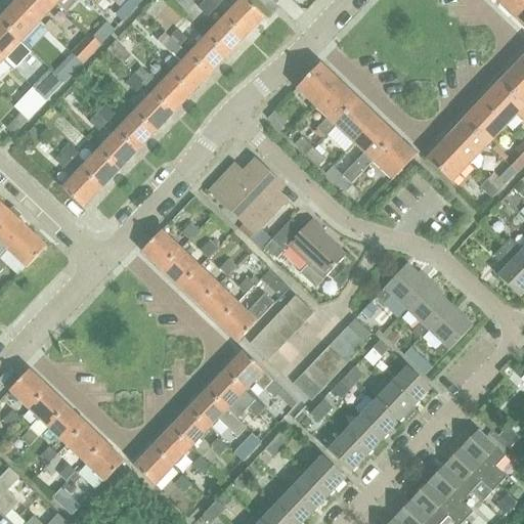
[(51,0),(15,0),(14,1),(38,24),(56,4),(51,0)]
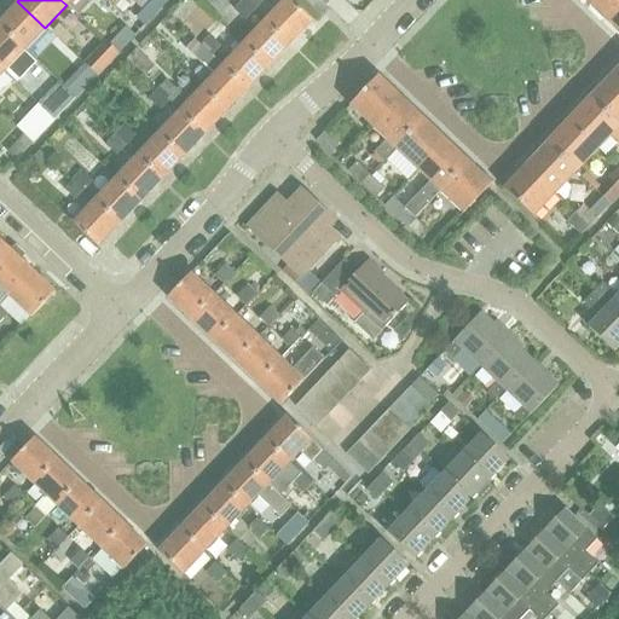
[(61,0),(67,5),(76,15),(90,0),(61,0)]
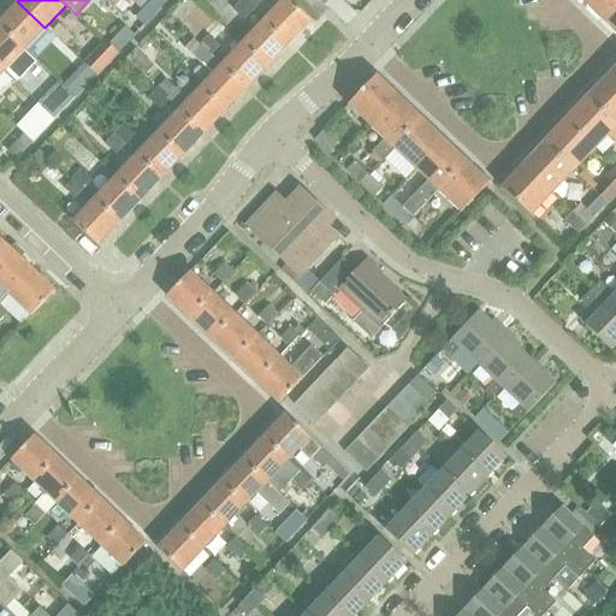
[(134,18),(130,22),(138,31),(143,27),(159,9),(150,0),(134,18)]
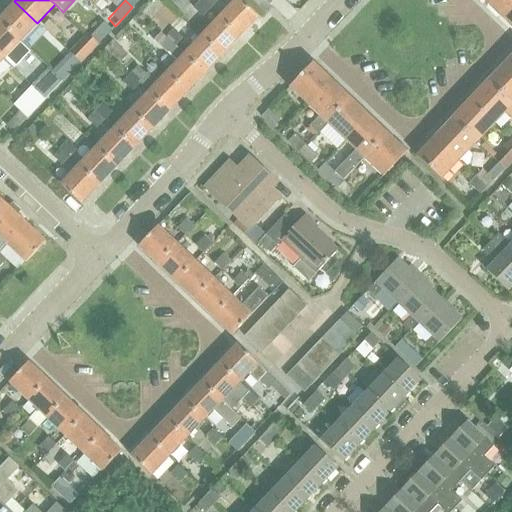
[(209,9),(200,0),(199,0),(192,8),(202,17),(209,9)]
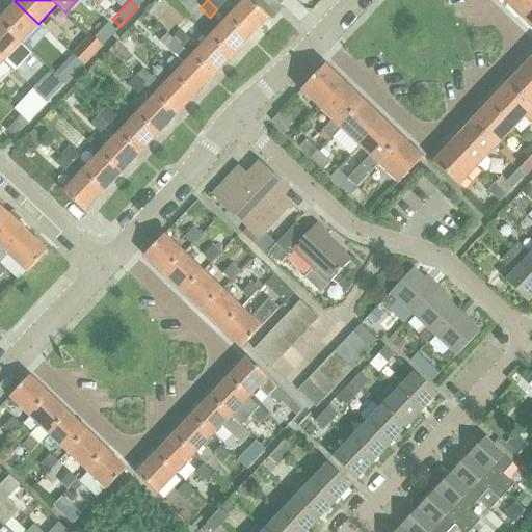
[(223,0),(208,0),(217,9),(225,1),(223,0)]
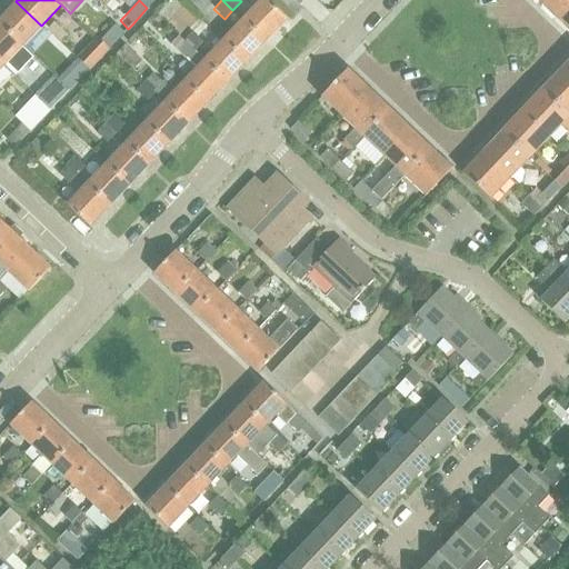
[(260,0),(242,19),(266,40),(286,20),(265,0),(260,0)]
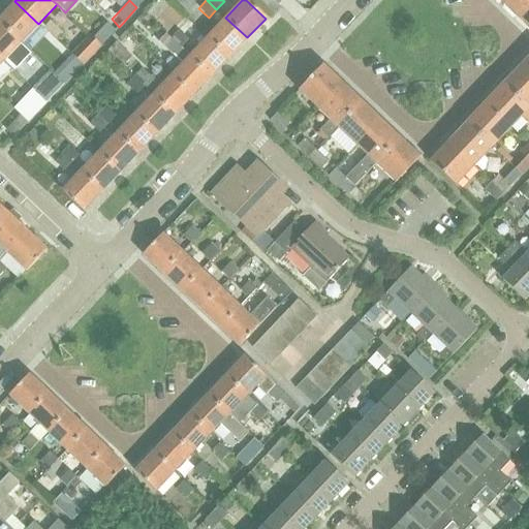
[(528,0),(497,0),(514,16),(528,0)]
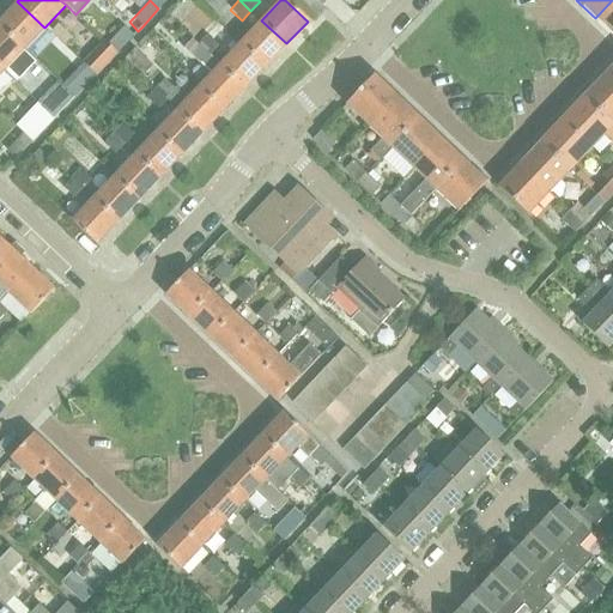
[(612,0),(595,18),(612,35),(612,0)]
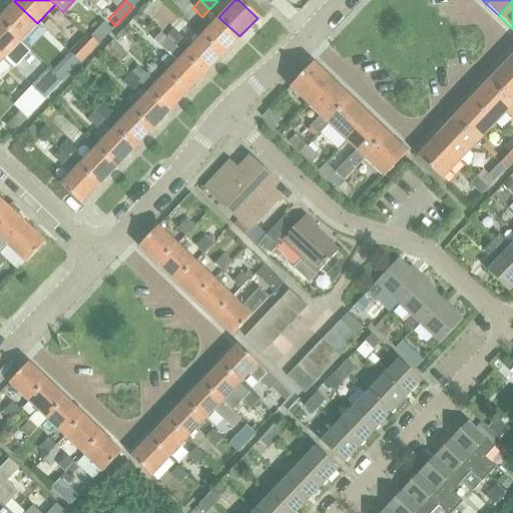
[(37,23),(14,1),(0,16),(0,23),(19,41),(37,23)]
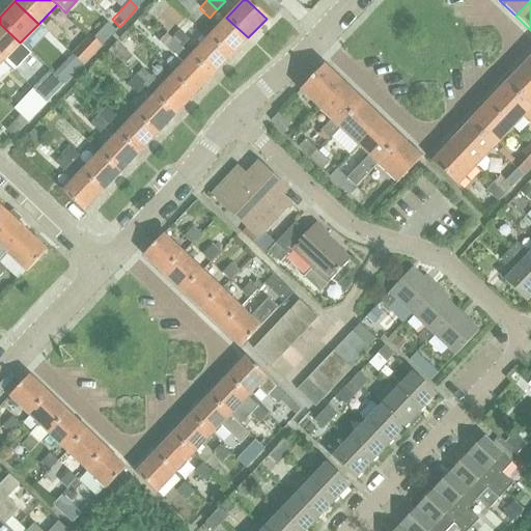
[(248,37),(226,18),(207,36),(229,57),(248,37)]
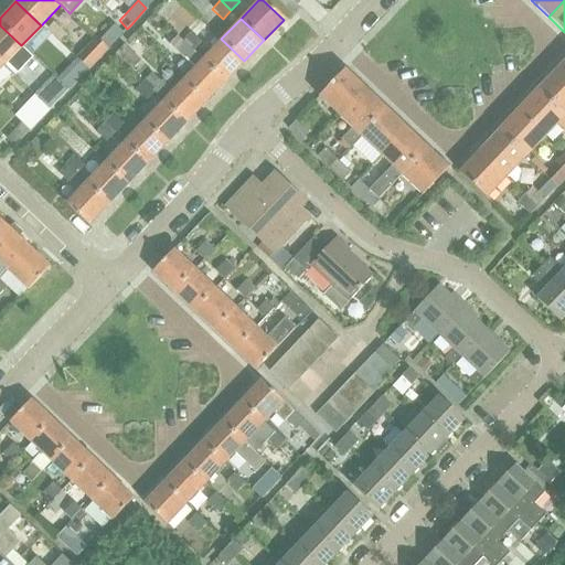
[(46,30),(60,42),(66,35),(53,23),(46,30)]
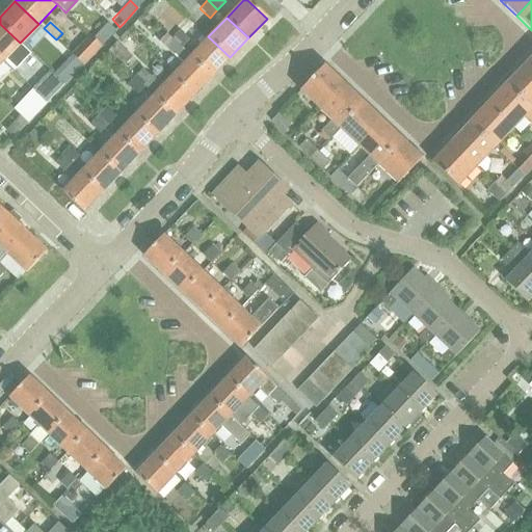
[(0,24),(0,59),(2,62),(5,58),(16,69),(31,53),(20,43),(0,24)]
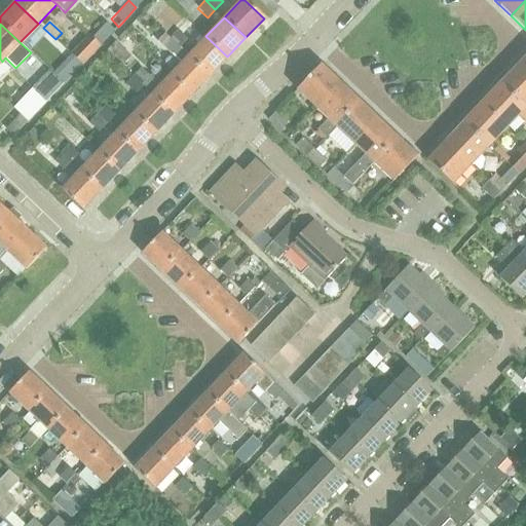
[(114,31),(106,24),(92,39),(101,46),(114,31)]
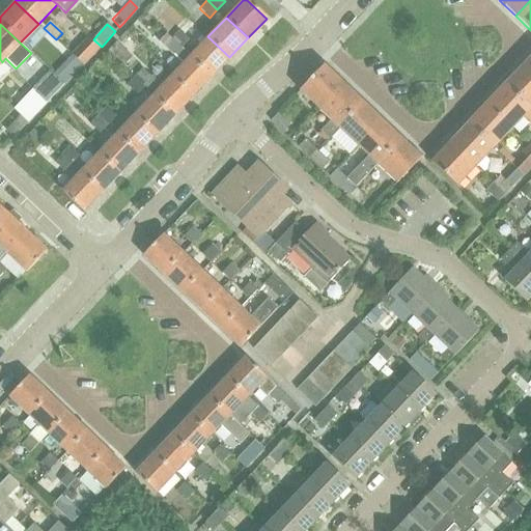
[(178,30),(171,37),(180,47),(189,38),(178,30)]
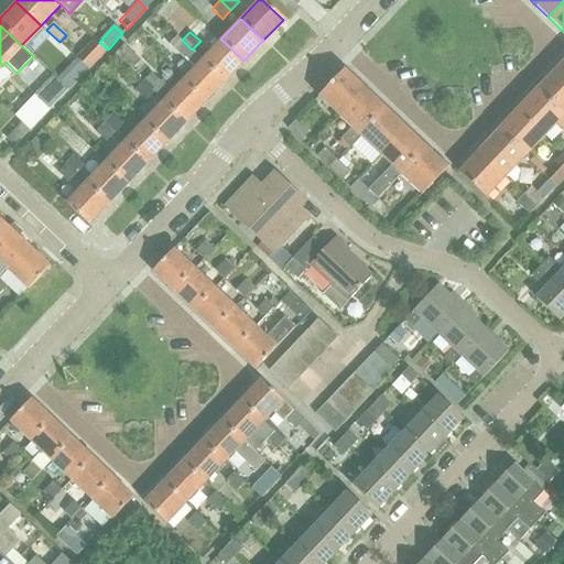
[(177,35),(169,44),(174,49),(184,58),(192,50),(182,40),(177,35)]
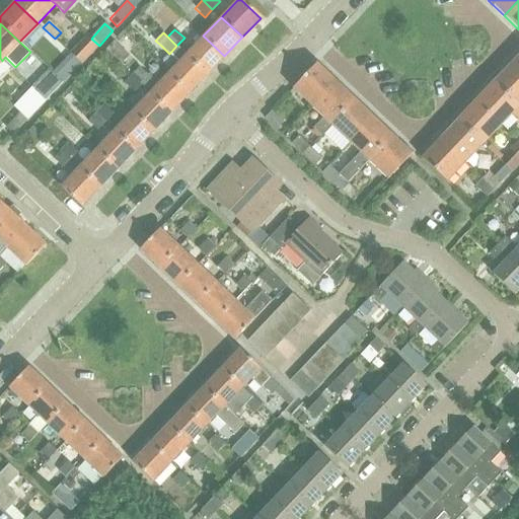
[(86,35),(70,53),(81,63),(97,46),(86,35)]
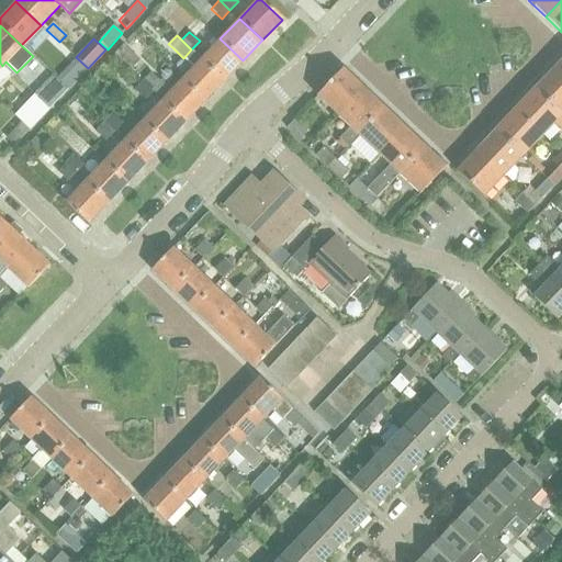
[(220,38),(201,58),(224,81),(243,60),(220,38)]
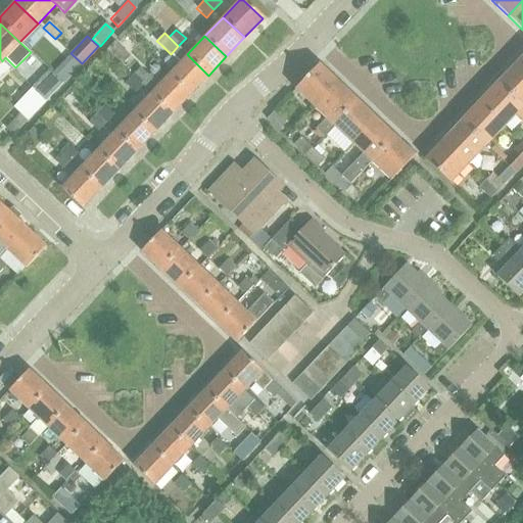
[(107,49),(122,64),(130,56),(114,41),(107,49)]
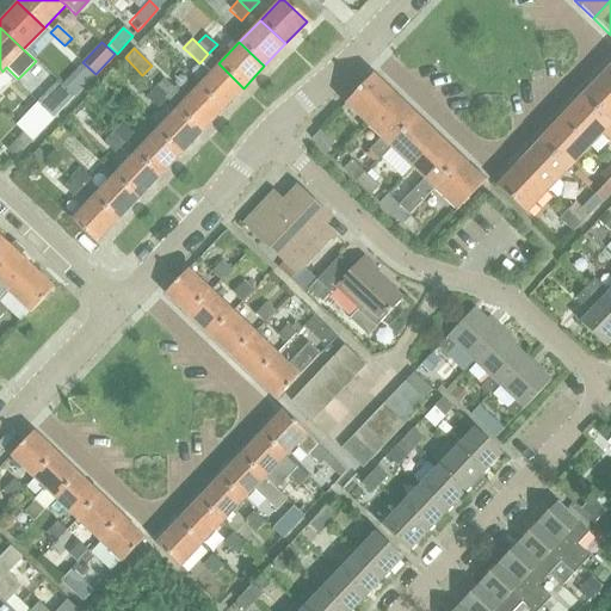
[(208,54),(199,63),(210,73),(197,86),(222,110),(244,88),(218,63),(208,54)]
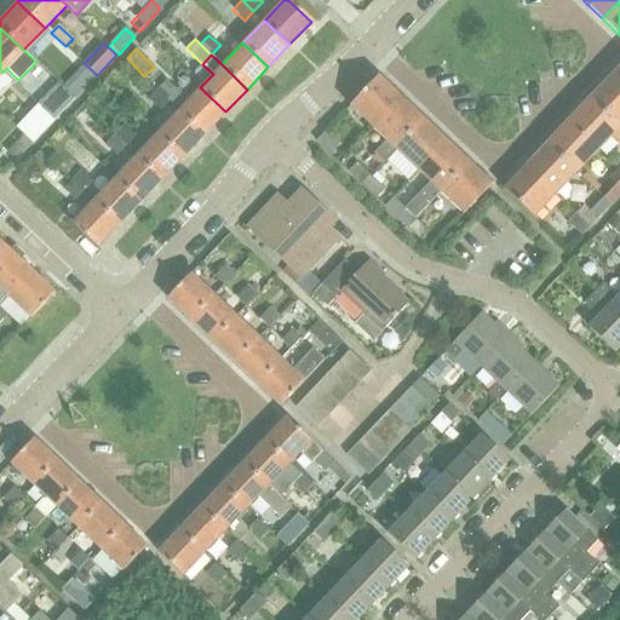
[(80,69),(62,87),(65,90),(75,99),(93,81),(80,69)]
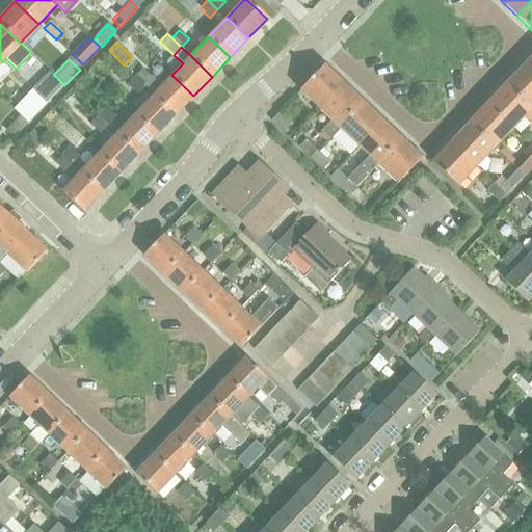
[(319,110),(343,84),(323,65),(299,90),(319,110)]
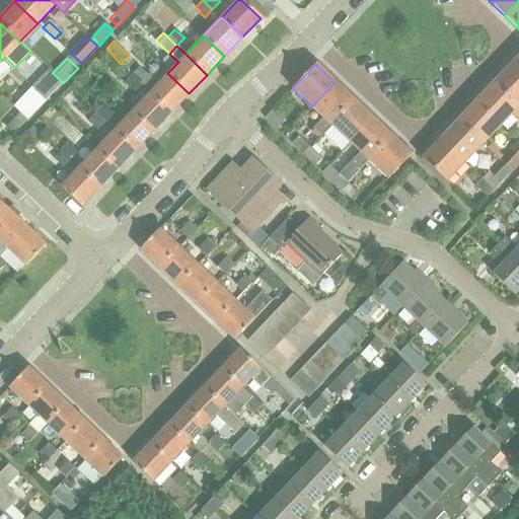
[(518,71),(511,64),(493,82),(517,105),(518,102),(518,71)]
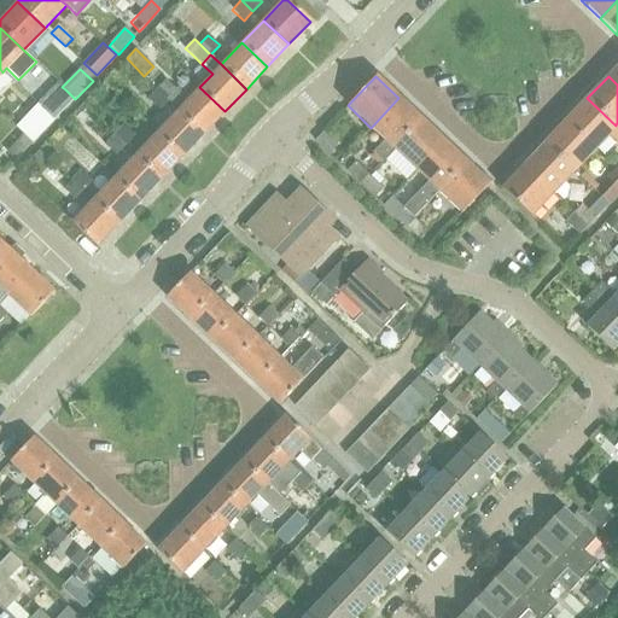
[(157,88),(168,100),(176,91),(165,80),(157,88)]
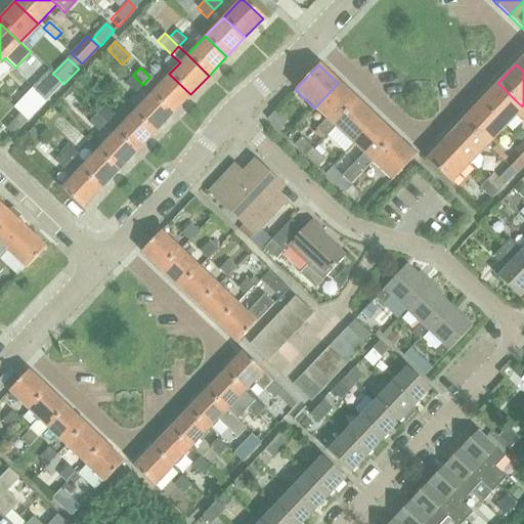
[(149,77),(142,85),(151,93),(172,114),(190,94),(169,74),(159,85),(149,77)]
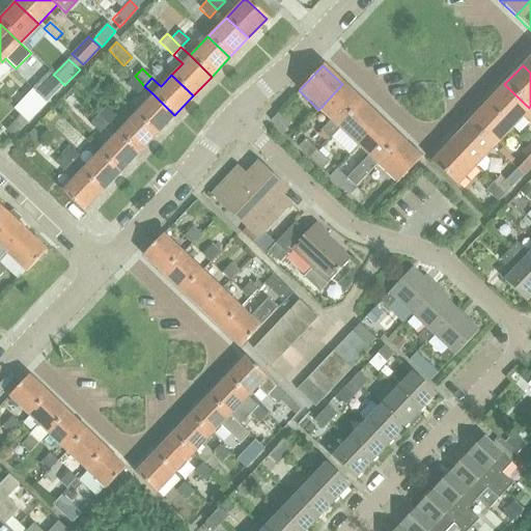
[(135,76),(127,85),(136,94),(144,86),(135,76)]
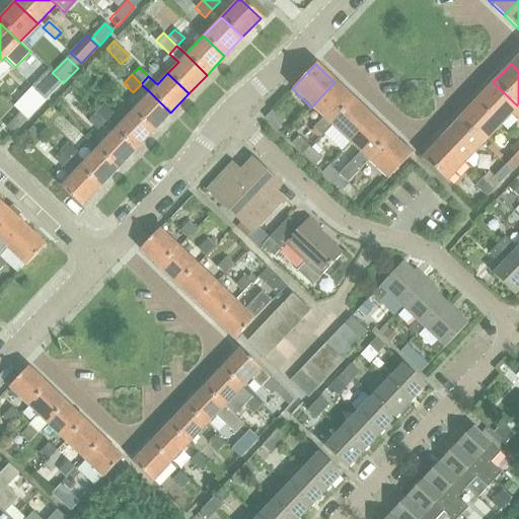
[(63,83),(55,75),(42,90),(50,97),(63,83)]
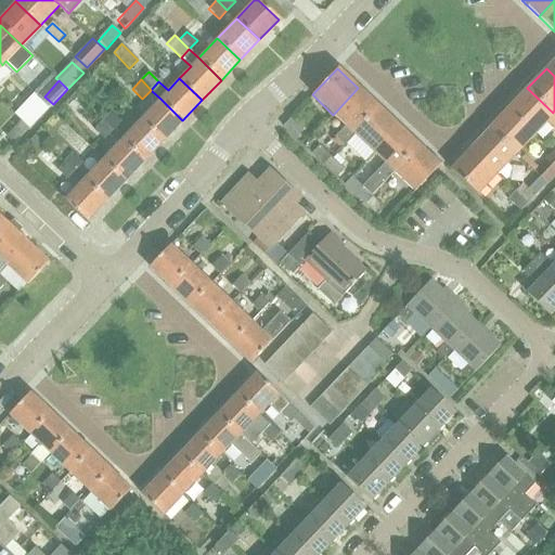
[(358,88),(333,115),(344,125),(333,137),(341,144),(352,133),(377,106),(358,88)]
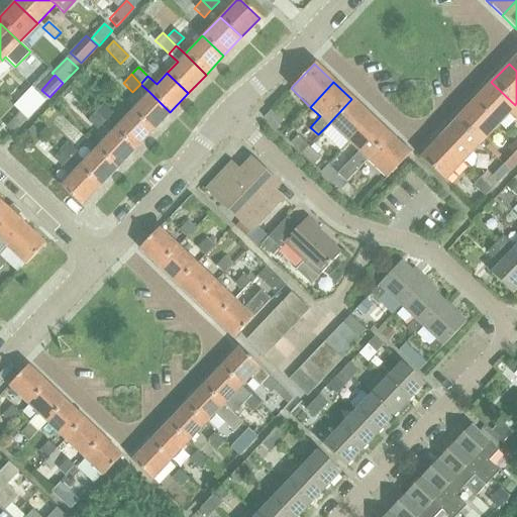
[(491,82),(474,100),(498,123),(507,113),(516,121),(516,106),(515,105),(491,82)]
